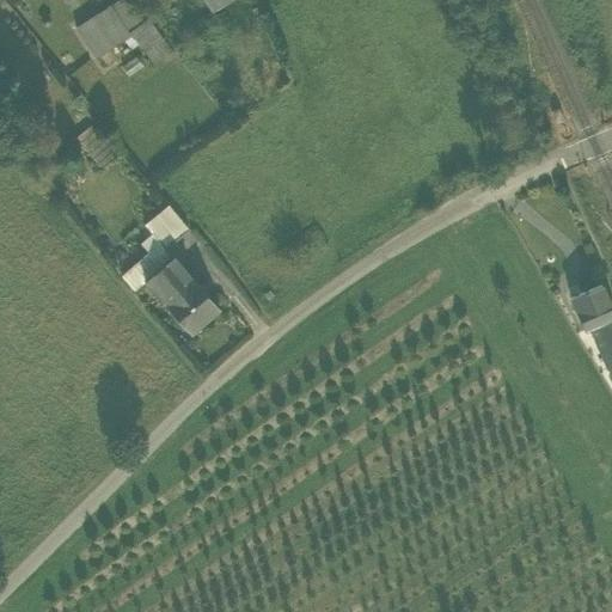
[(202,0),(209,11),(228,0),(202,0)]
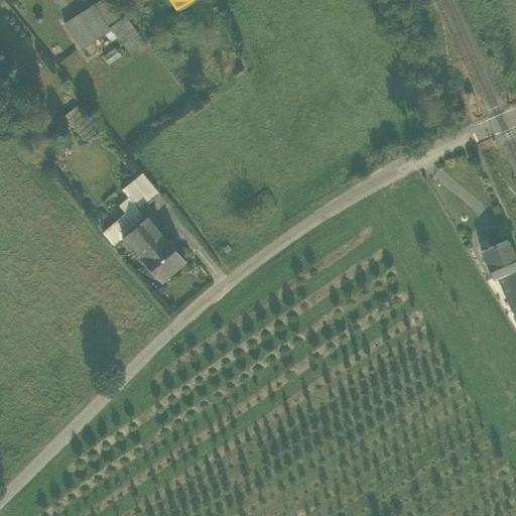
[(92,4),(77,14),(62,23),(80,49),(94,40),(109,30),(108,27),(92,4)]
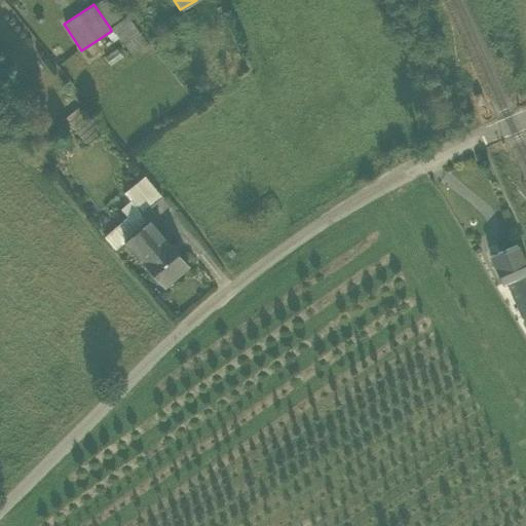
[(124,194),(130,201),(142,215),(143,214),(162,197),(145,177),(124,194)]
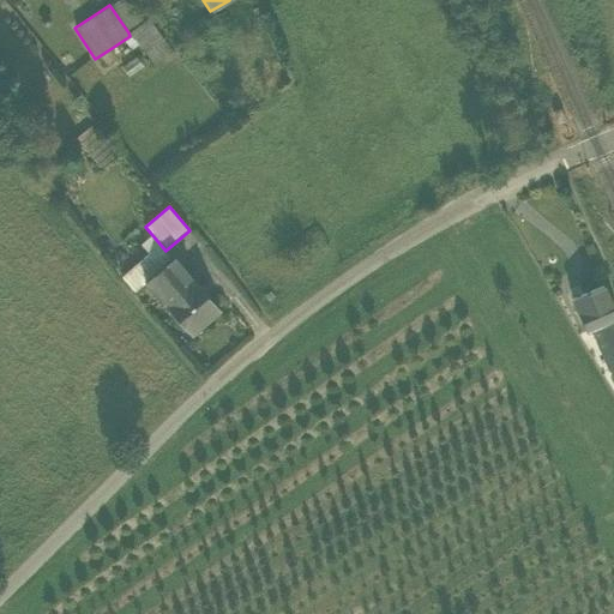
[(144,282),(173,258),(167,250),(166,251),(152,235),(142,245),(150,254),(122,278),(134,292),(145,283),(144,282)]
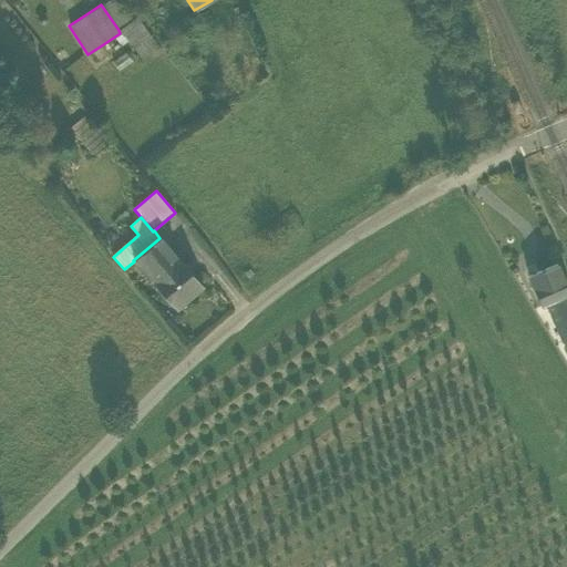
[(134,261),(152,281),(178,259),(160,237),(160,238),(133,260),(134,261)]
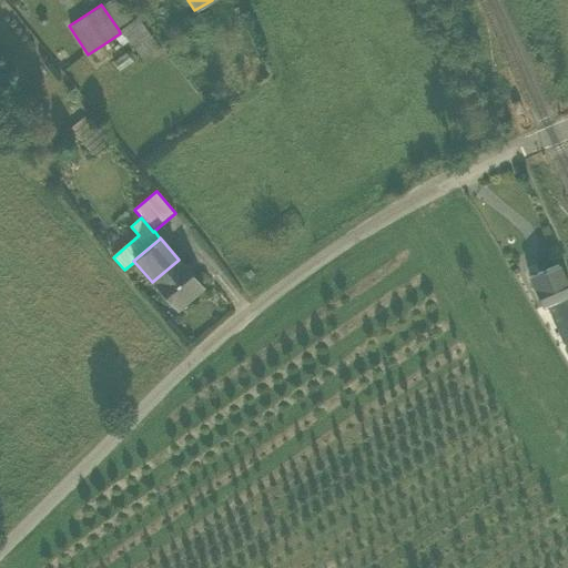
[(203,287),(179,259),(179,260),(152,282),(176,311),(203,287)]
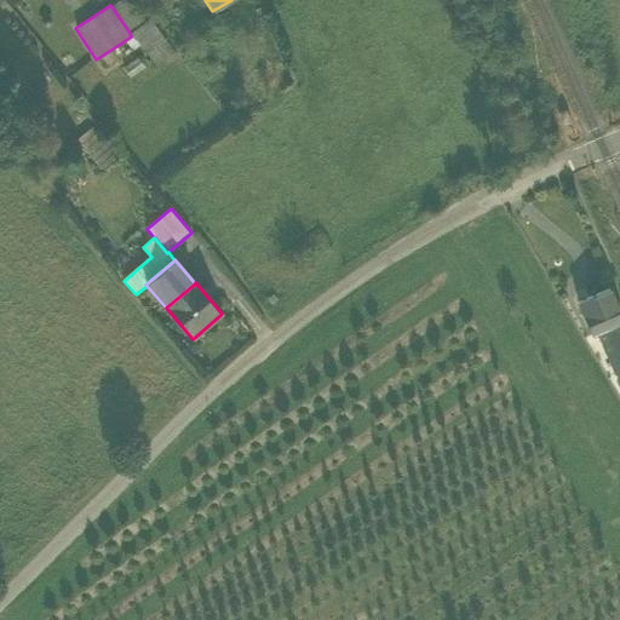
[(596,333),(601,344),(619,336),(619,334),(615,323),(619,321),(619,320),(607,290),(574,303),(589,337),(596,333)]
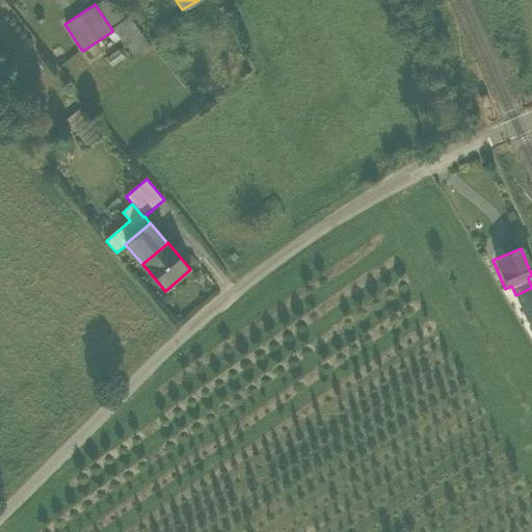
All buildings are outlined.
